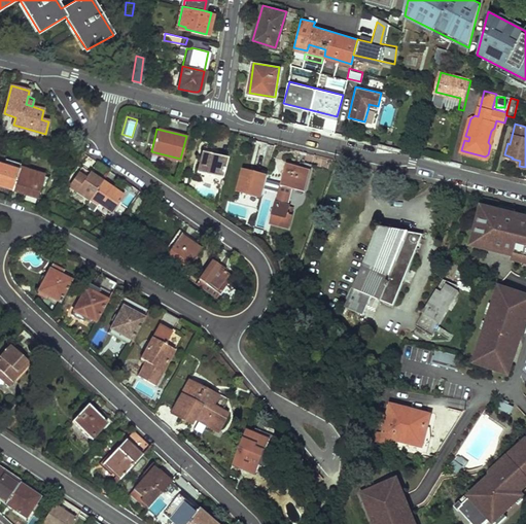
[(221,176),(226,155),(216,152),(216,147),(202,144),(196,169),(221,176)]
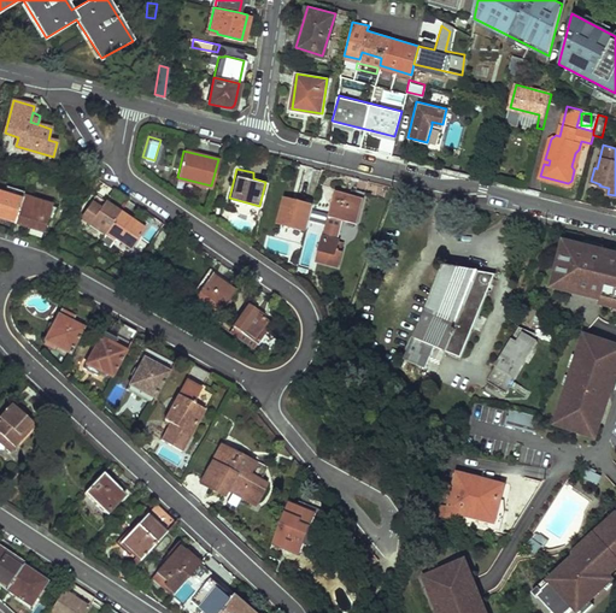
[(21,195),(22,190),(4,184),(0,194),(0,217),(12,222),(21,195)]
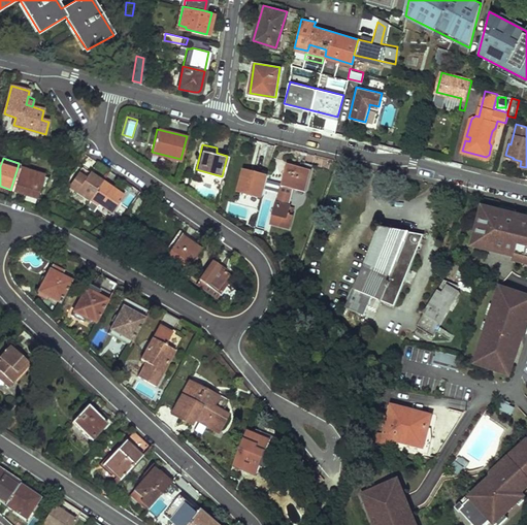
[(301,165),(287,161),(281,183),(286,185),(290,186),(305,190),(311,163),(302,160),(301,165)]
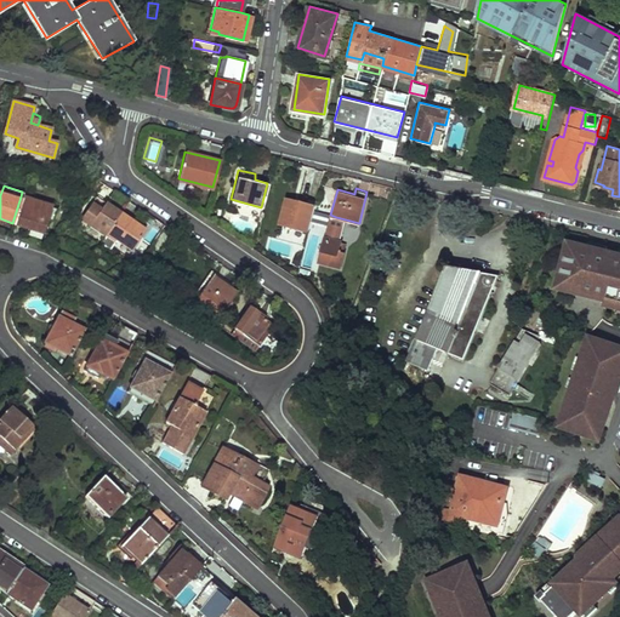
[(97,195),(81,218),(106,235),(121,212),(97,195)]
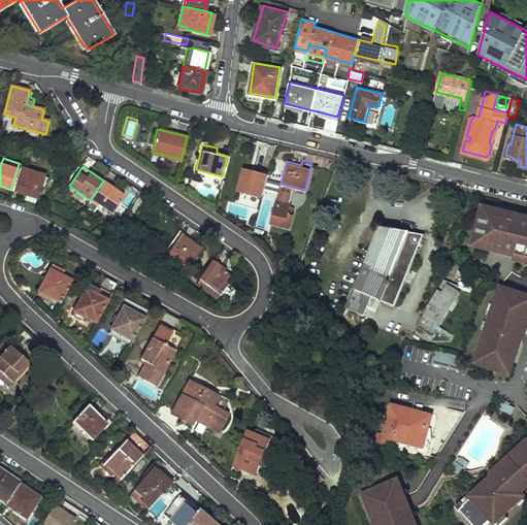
[(261,196),(268,168),(260,166),(259,172),(243,168),(238,190),(261,196)]
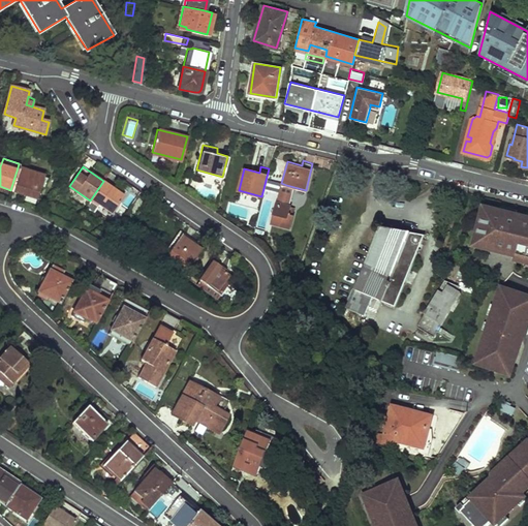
[(18,167),(10,190),(36,197),(42,175),(18,167)]
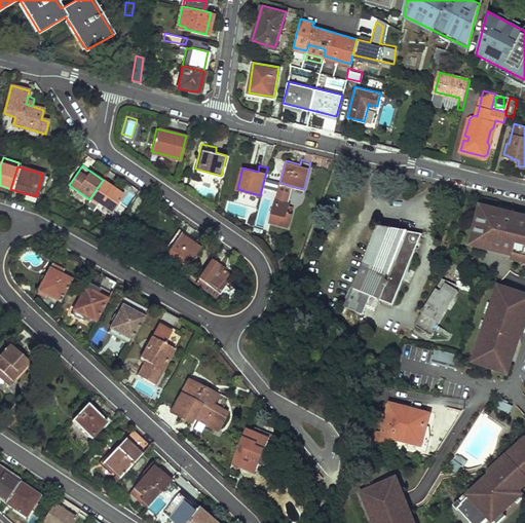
[(123,194),(103,180),(89,199),(98,204),(99,202),(112,212),(123,194)]
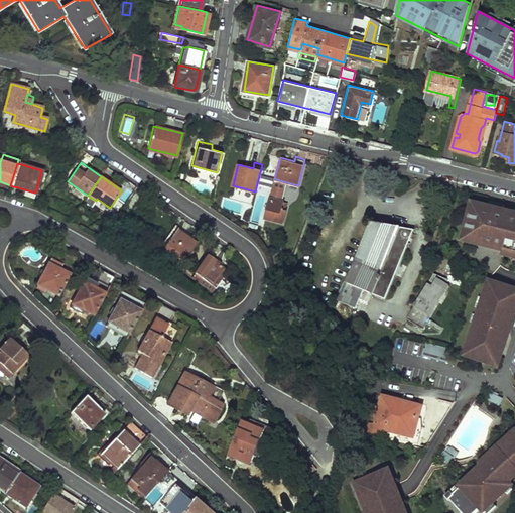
[(279,180),(274,178),(270,197),(274,198),(278,184),(282,185),(283,181),(279,180)]
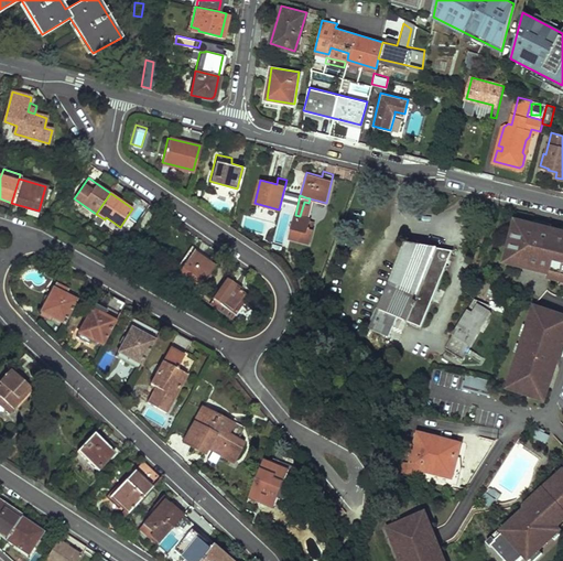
[(300,216),(295,215),(290,236),(309,240),(312,227),(307,226),(310,218),(300,216)]
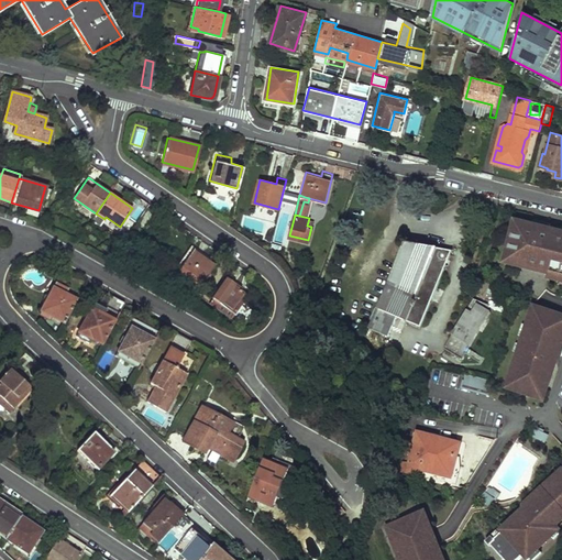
[(532,226),(520,222),(518,230),(511,228),(505,255),(511,257),(510,264),(548,274),(557,275),(557,274),(561,275),(561,232),(560,232),(560,234),(548,232),(549,230),(532,226)]
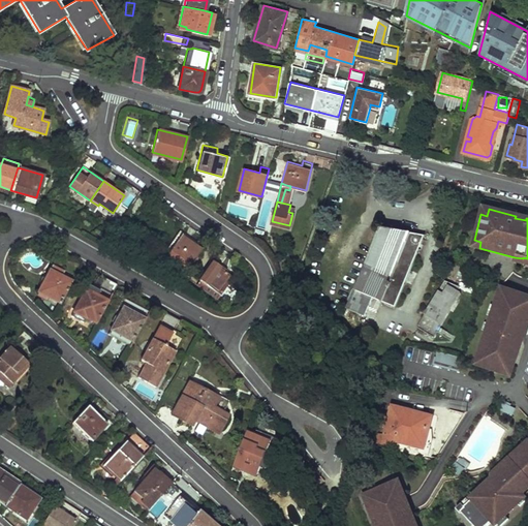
[(136,217),(128,212),(121,222),(129,227),(136,217)]
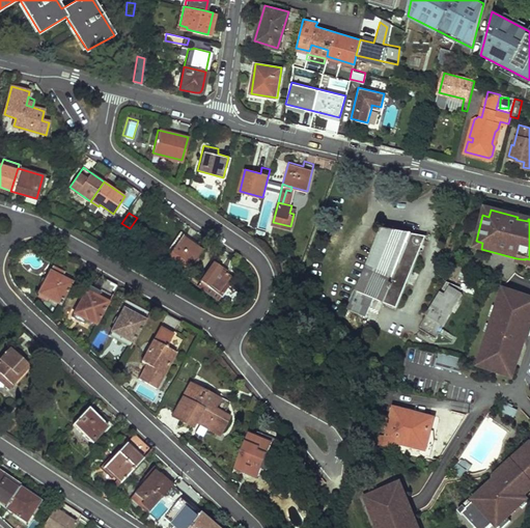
[(426,237),(381,227),(346,309),(366,317),(373,300),(396,309),(426,237)]
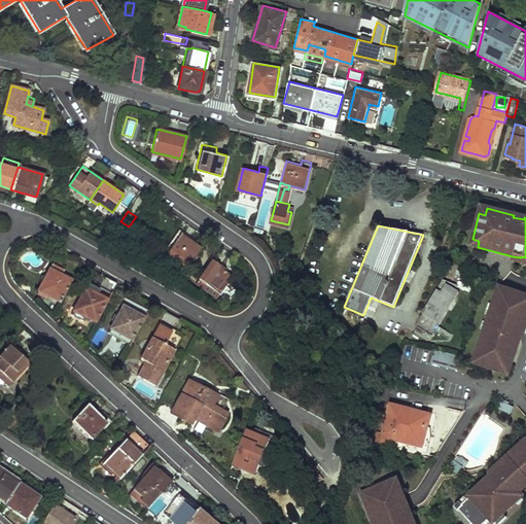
[(183,271),(200,247),(178,233),(161,255),(183,271)]
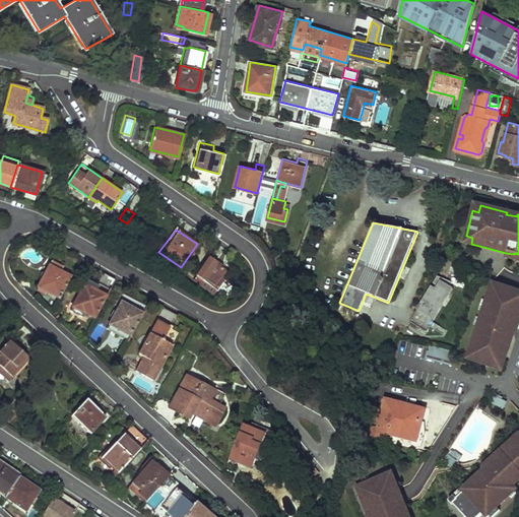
[(78,258),(67,252),(60,265),(48,260),(36,285),(58,297),(78,258)]
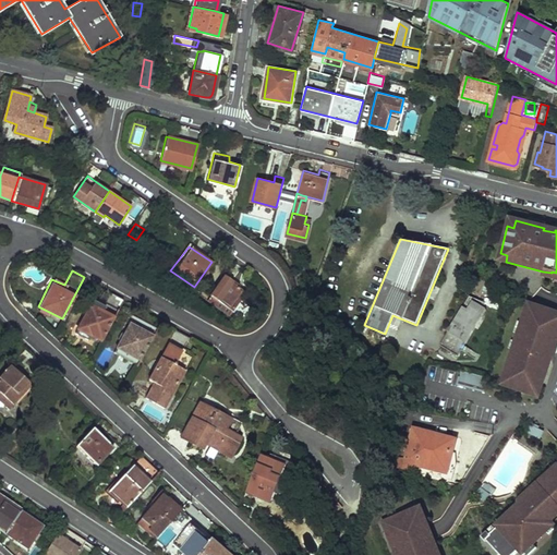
[(231,279),(223,274),(206,299),(228,314),(244,290),(230,280),(231,279)]
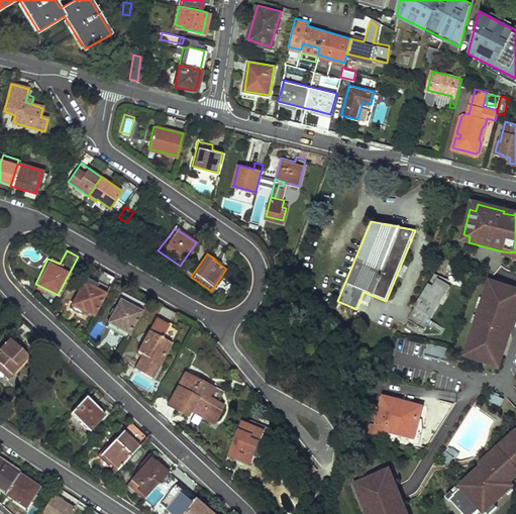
[(113,277),(102,271),(95,284),(84,279),(69,307),(80,313),(82,310),(93,316),(113,277)]
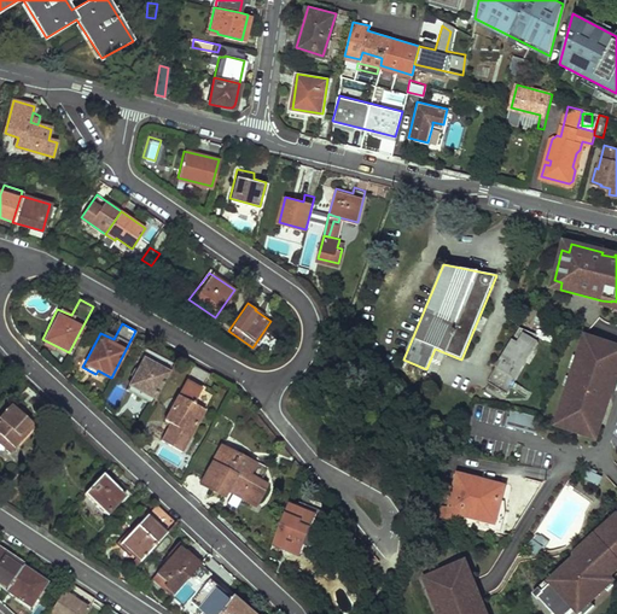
[(537,340),(523,332),(517,343),(511,339),(487,382),(506,392),(537,340)]
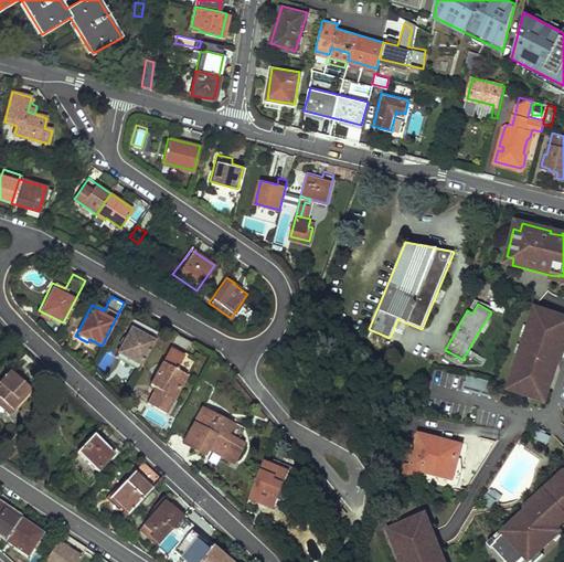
[(542,309),(534,307),(529,324),(534,325),(538,314),(540,315),(542,309)]
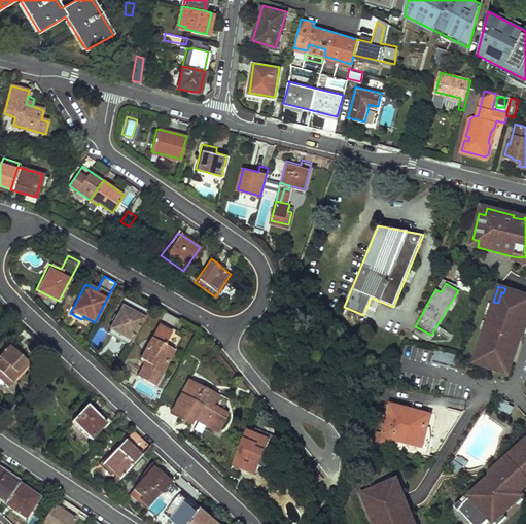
[(480,364),(500,371),(502,363),(510,365),(513,358),(512,357),(518,340),(518,338),(518,337),(517,336),(516,335),(517,330),(519,332),(522,325),(525,326),(525,322),(525,294),(505,288),(503,293),(501,292),(498,303),(493,302),(492,304),(489,315),(488,317),(489,317),(487,322),(485,329),(479,347),(479,346),(476,354),(483,356),(480,364)]
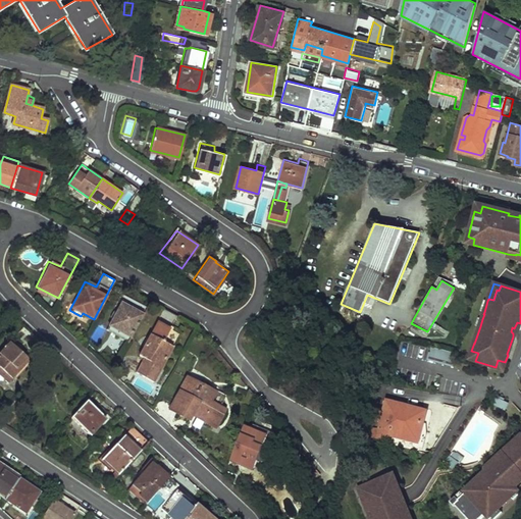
[(149,299),(138,293),(129,308),(119,303),(107,325),(129,336),(149,299)]
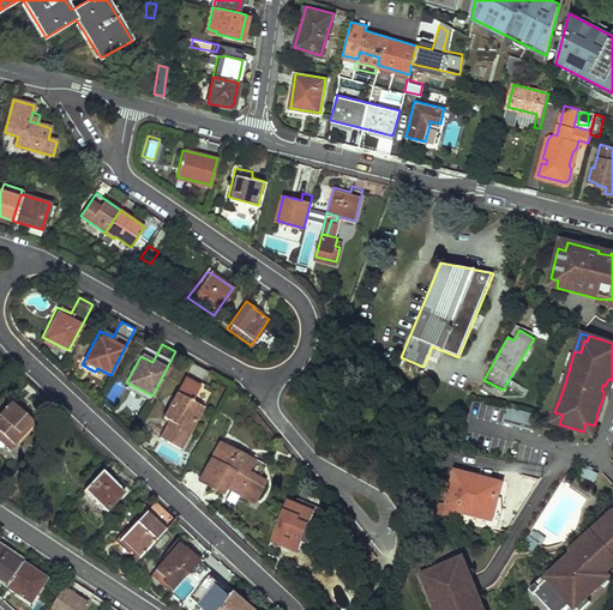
[(208,369),(191,361),(162,418),(166,421),(157,438),(178,448),(210,391),(199,385),(208,369)]
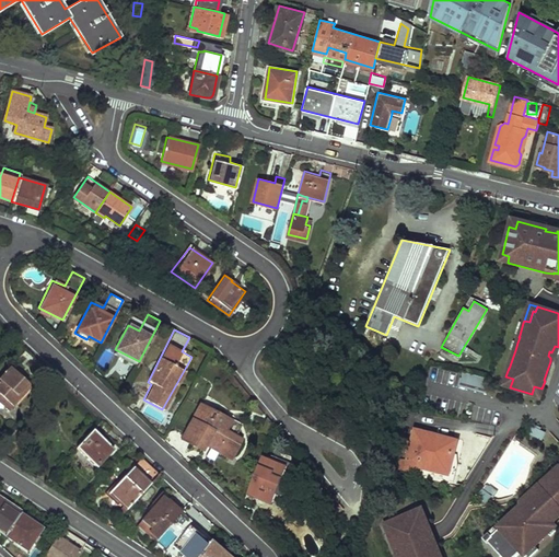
[(103,345),(95,362),(104,367),(112,349),(103,345)]
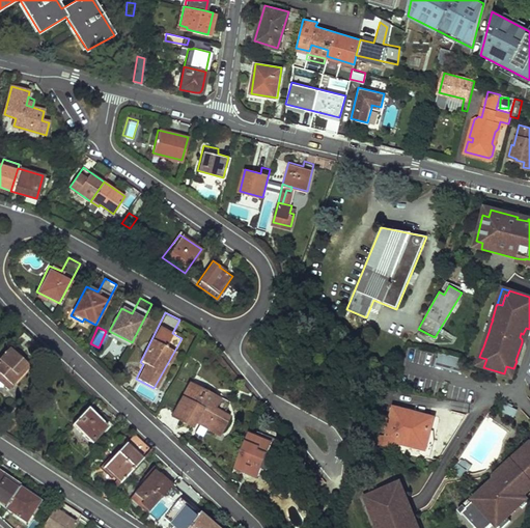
[(0,378),(9,387),(28,367),(18,357),(33,340),(23,331),(0,356),(0,378)]
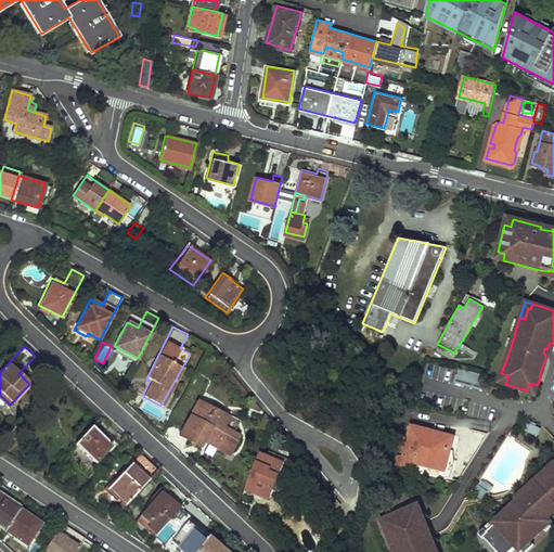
[(479,372),(455,367),(454,372),(452,371),(450,380),(479,387),(481,379),(478,377),(479,372)]
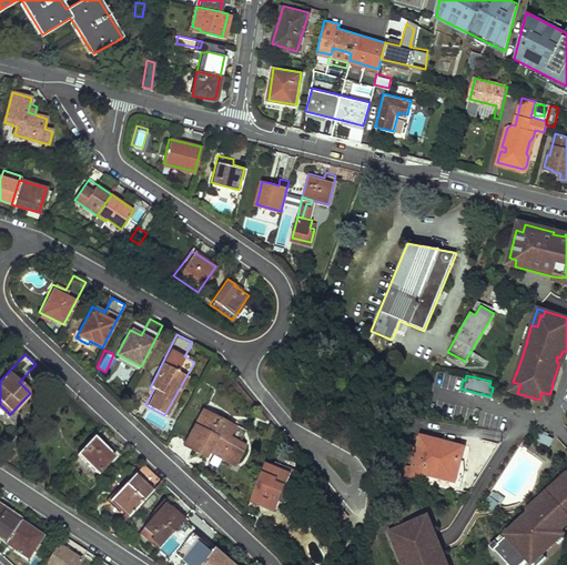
[(520,384),(513,382),(509,391),(517,393),(520,384)]
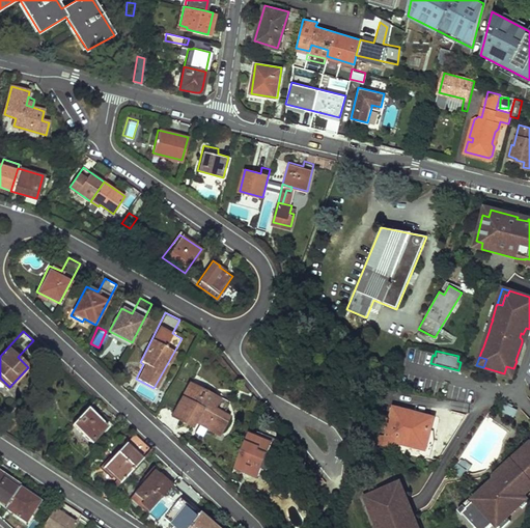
[(513,368),(506,366),(504,373),(511,377),(513,368)]
